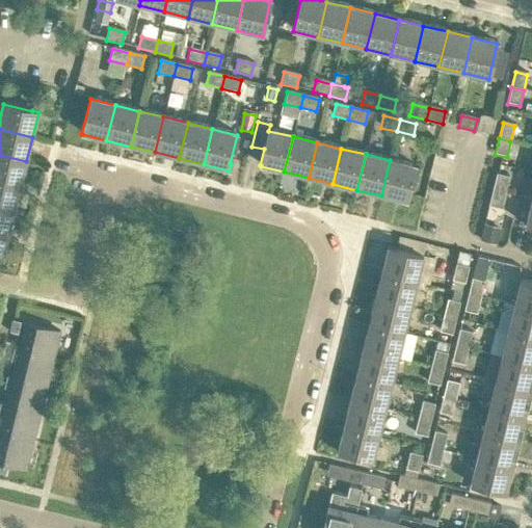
[(0,155),(0,180),(21,186),(26,161),(0,155)]
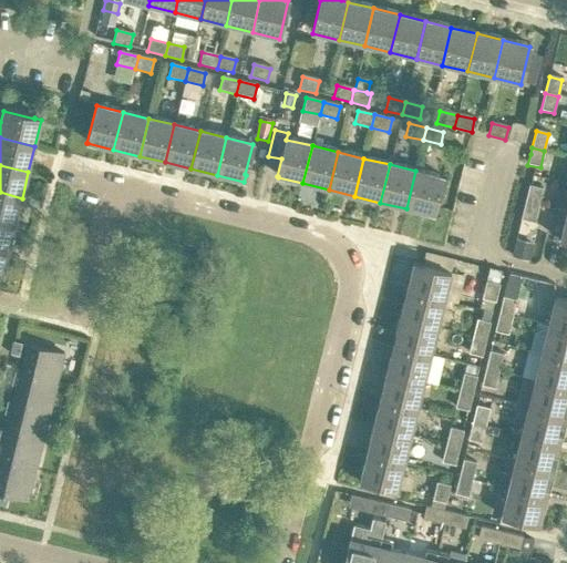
[(415,171),(406,208),(433,215),(435,208),(434,208),(442,177),(415,171)]
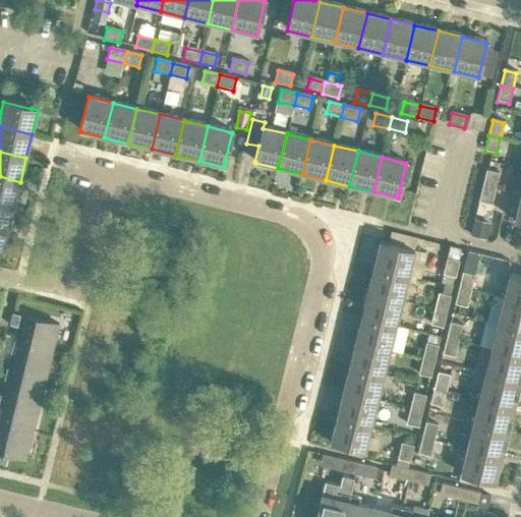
[(485,171),(482,186),(494,189),(498,174),(485,171)]
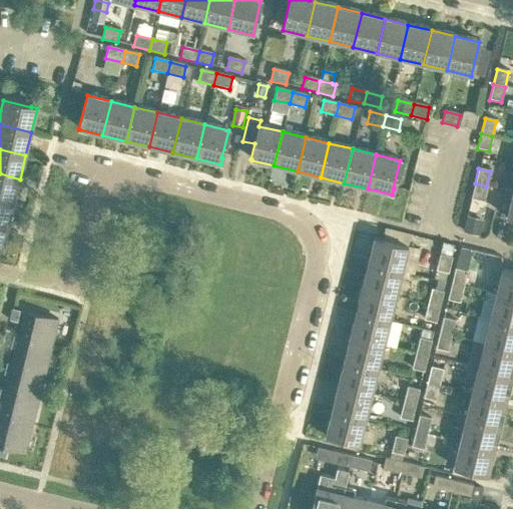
[(0,173),(0,198),(14,202),(20,179),(0,173)]
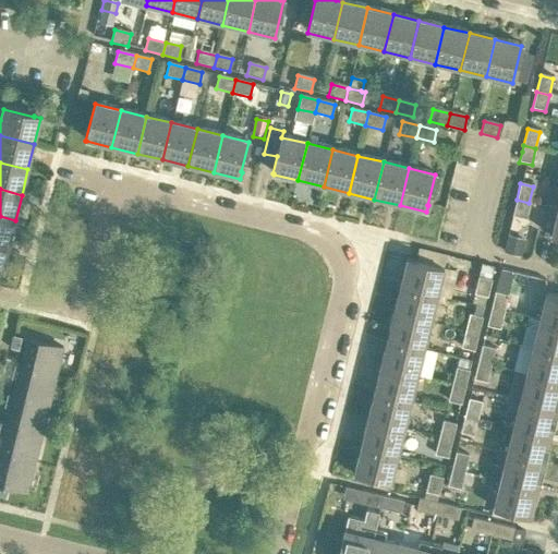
[(529,203),(517,200),(512,217),(524,220),(529,203)]
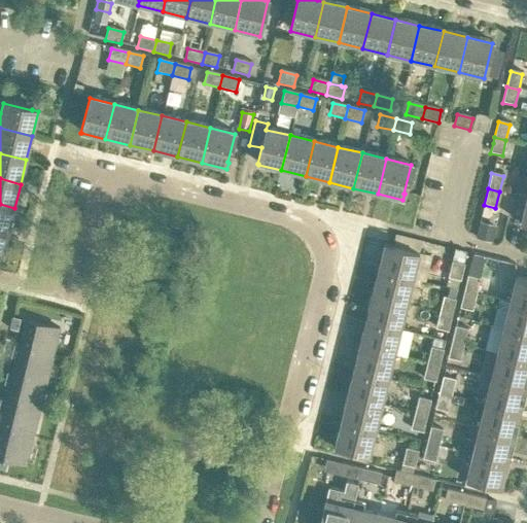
[(0,204),(0,230),(8,232),(14,208),(0,204)]
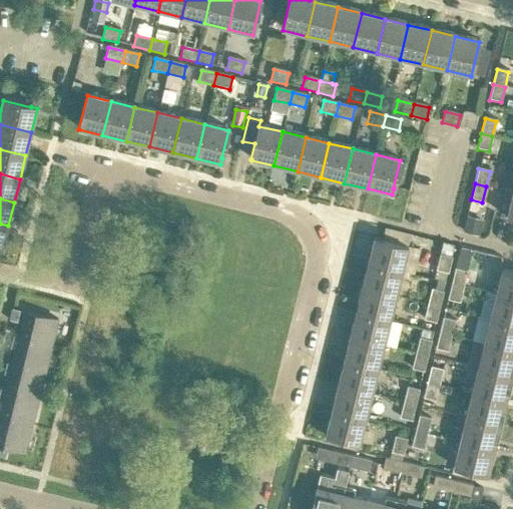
[(479,237),(483,221),(467,217),(463,233),(479,237)]
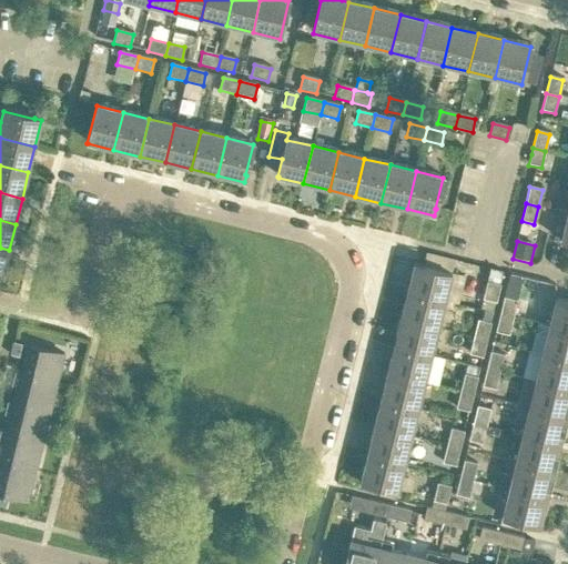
[(9,250),(0,248),(0,275),(2,277),(2,275),(9,250)]
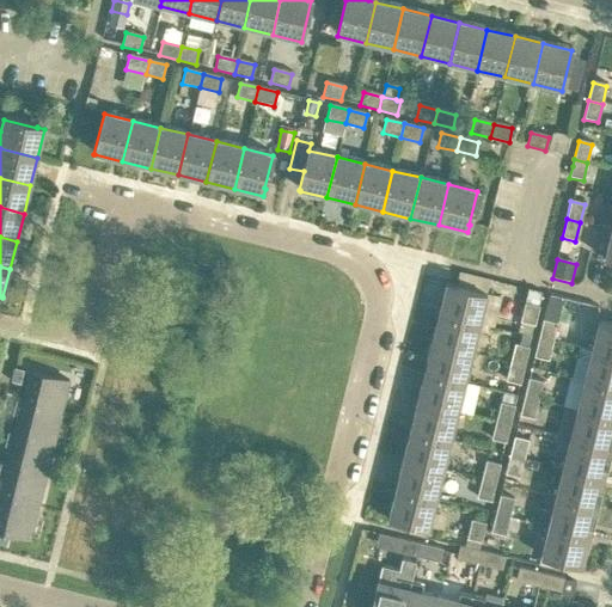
[(456,288),(487,295),(490,281),(459,274),(457,287),(456,288)]
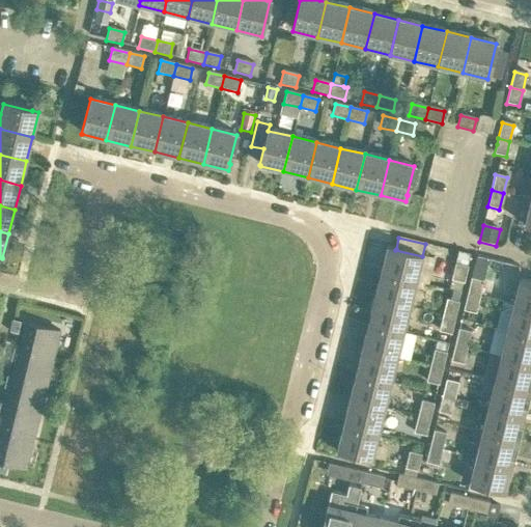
[(387,247),(380,275),(415,283),(422,256),(395,250),(396,249),(387,247)]
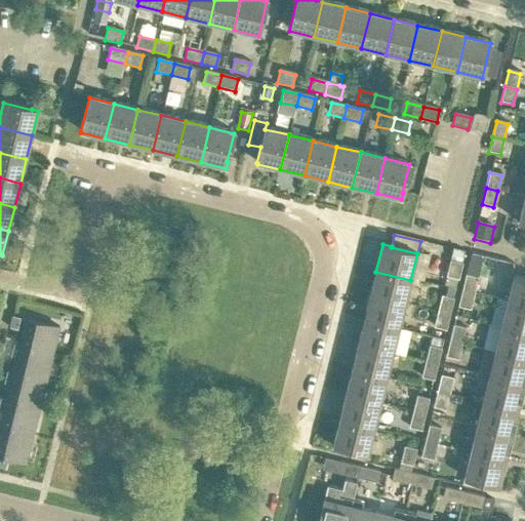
[(453,250),(450,262),(460,265),(463,252),(453,250)]
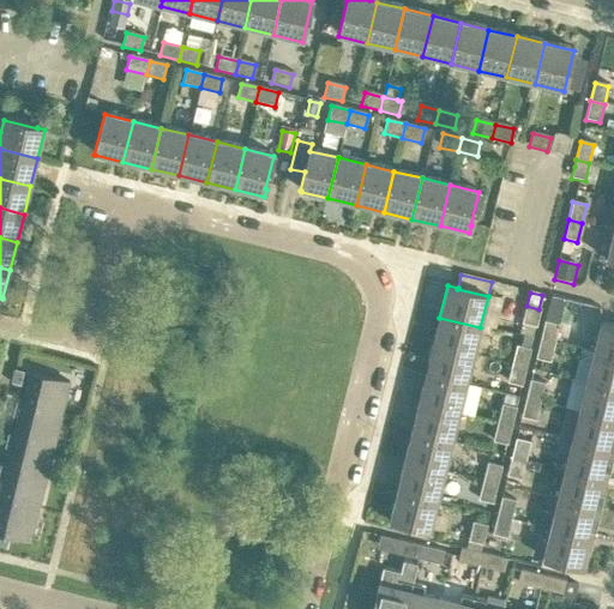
[(522,325),(536,327),(540,309),(539,309),(527,306),(522,325)]
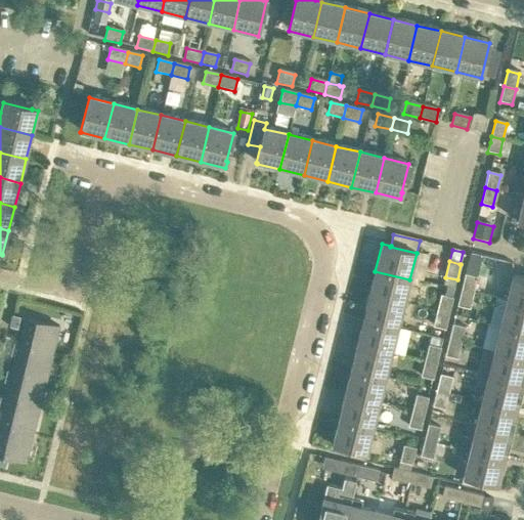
[(375,271),(368,296),(403,305),(409,279),(375,271)]
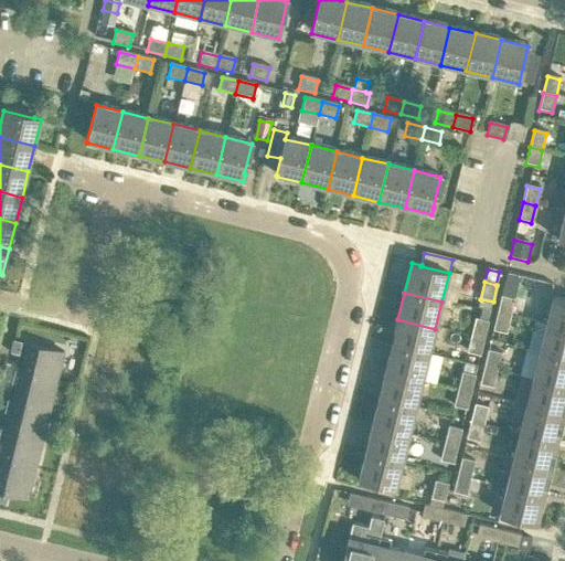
[(502,293),(497,314),(510,317),(515,296),(502,293)]
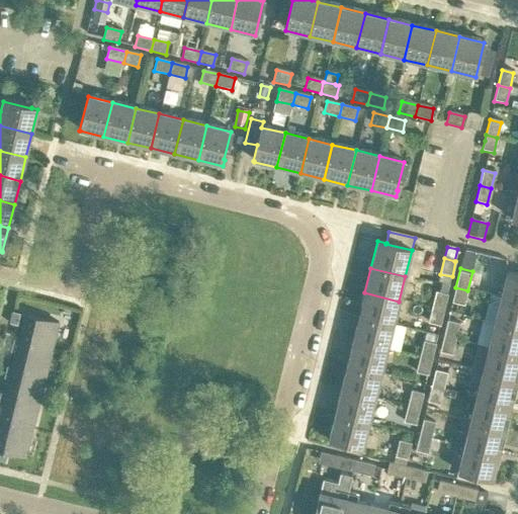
[(517,275),(507,273),(500,298),(517,303),(517,275)]
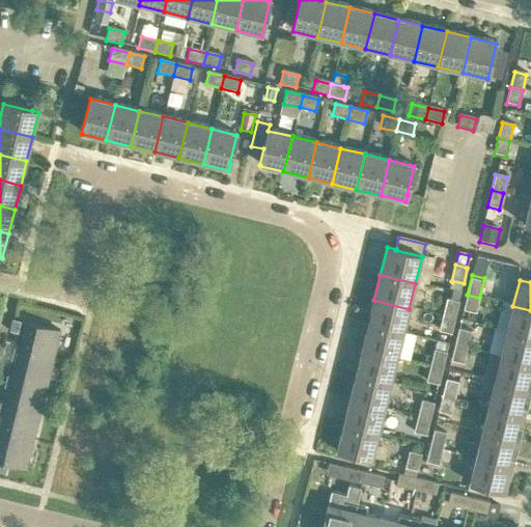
[(479,298),(467,295),(463,310),(475,313),(479,298)]
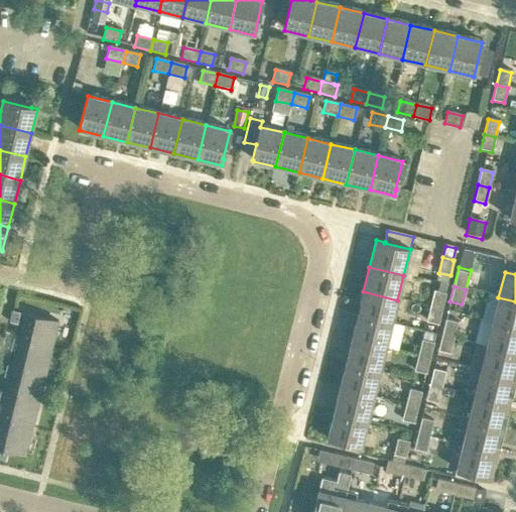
[(363,291),(357,316),(391,325),(397,300),(363,291)]
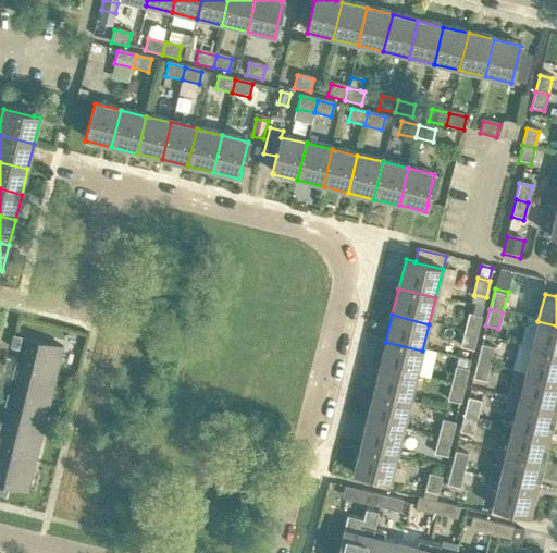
[(469,315),(465,331),(477,334),(481,318),(469,315)]
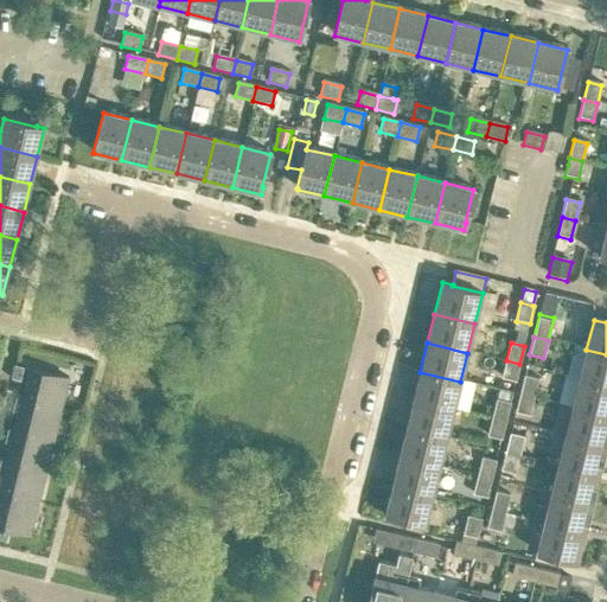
[(583,363),(579,379),(606,385),(606,354),(586,350),(586,351),(574,347),(572,360),(583,363)]
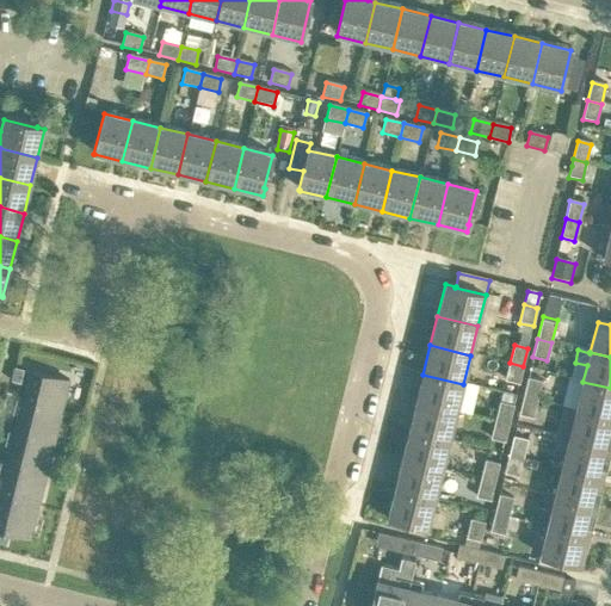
[(523,366),(510,363),(505,382),(518,385),(523,366)]
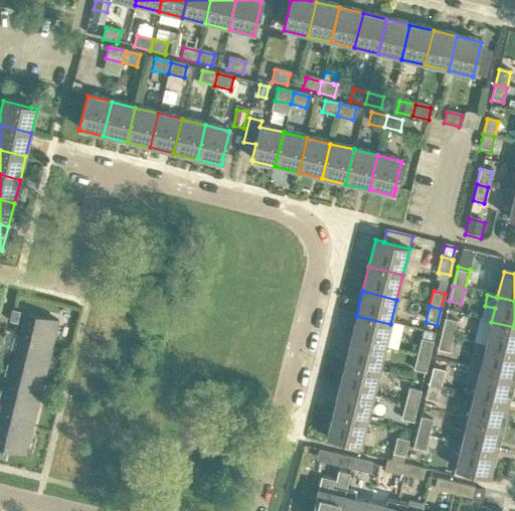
[(12,311),(9,323),(16,325),(19,313),(12,311)]
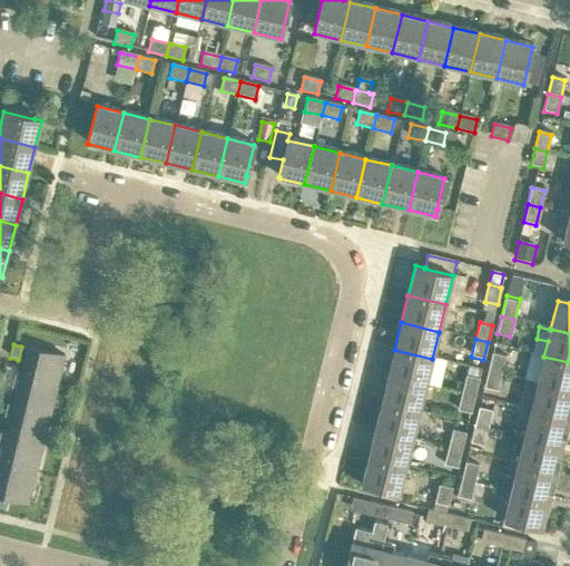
[(23,361),(20,377),(57,386),(64,357),(27,348),(21,347),(18,360),(23,361)]
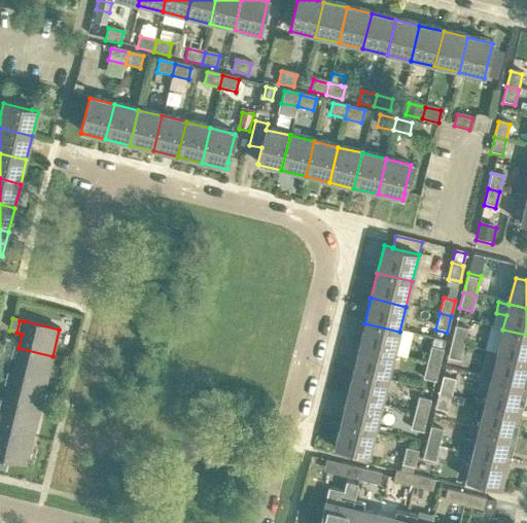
[(364,323),(358,348),(393,357),(399,332),(364,323)]
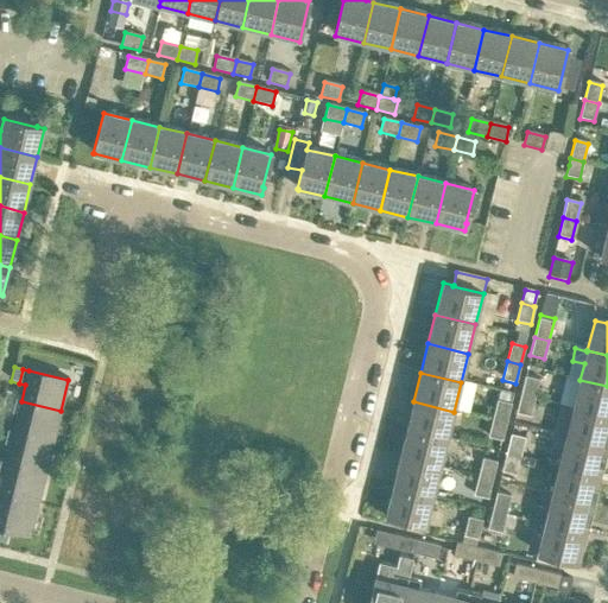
[(525,378),(520,395),(534,399),(539,381),(525,378)]
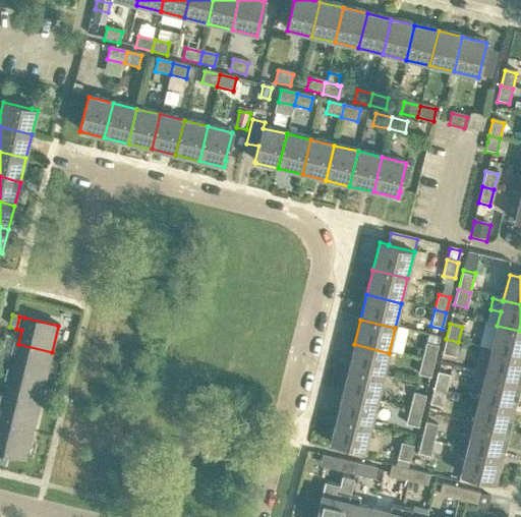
[(481,348),(490,350),(520,357),(520,331),(497,326),(494,339),(484,337),(481,348)]
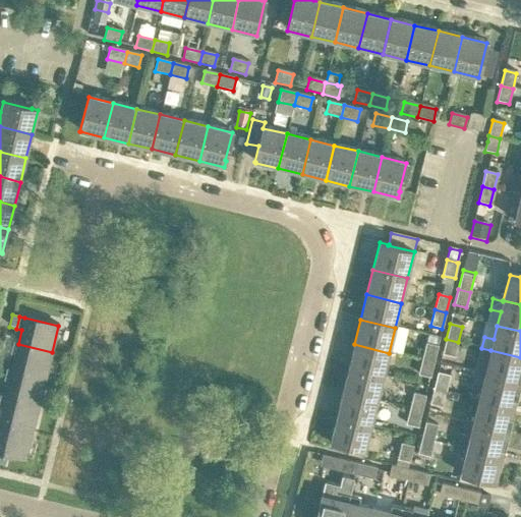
[(458,342),(446,339),(442,354),(454,357),(458,342)]
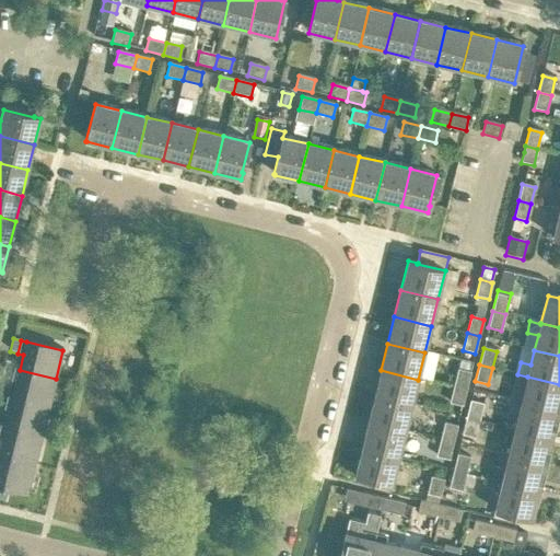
[(16,383),(12,398),(48,408),(56,379),(20,370),(14,369),(11,382),(16,383)]
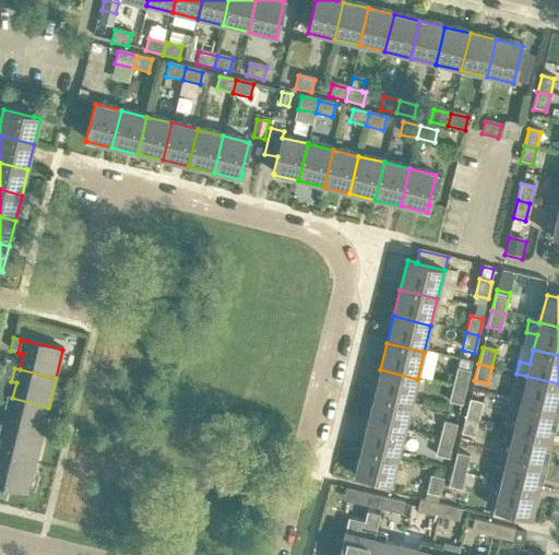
[(380,369),(373,397),(411,405),(417,379),(380,369)]
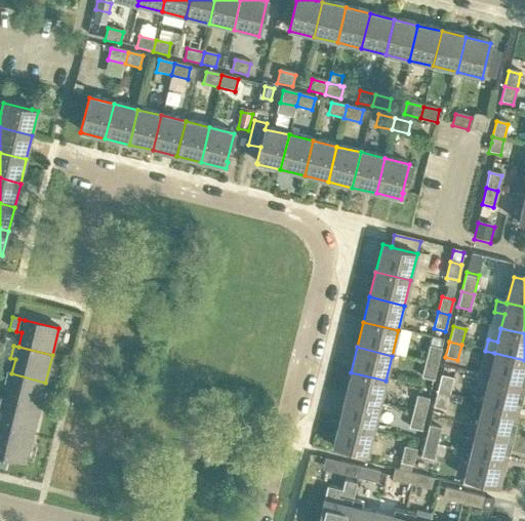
[(430,347),(426,362),(437,365),(441,350),(430,347)]
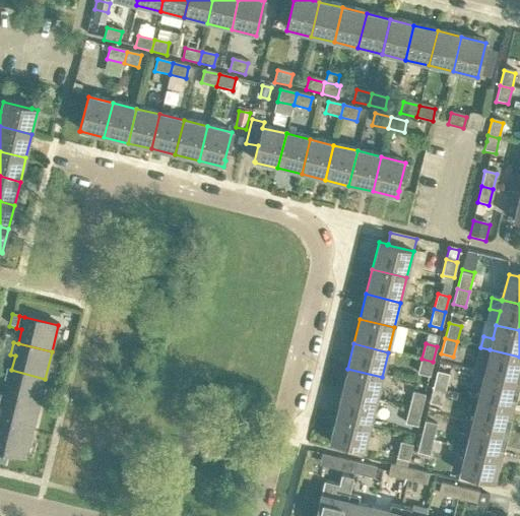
[(519,357),(490,349),(483,375),(519,383),(519,380),(519,357)]
